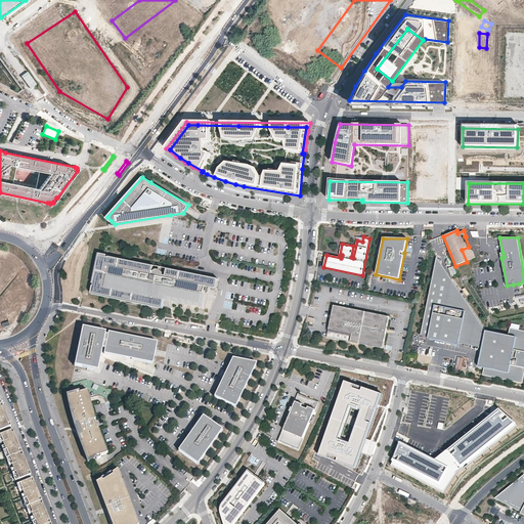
[(473,251),(469,247),(462,250),(467,262),(476,258),(473,251)]
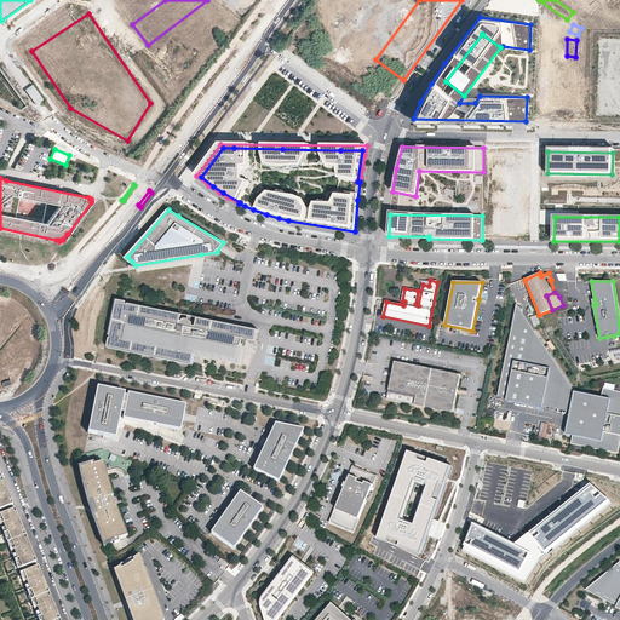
[(258,329),(126,303),(127,300),(118,299),(108,346),(193,363),(194,361),(195,352),(191,351),(193,344),(194,337),(242,346),(244,338),(256,340),(257,334),(258,329)]
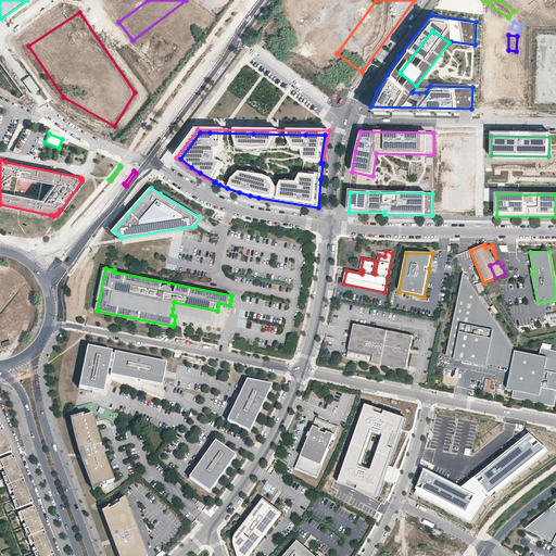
[(464,273),(460,288),(475,290),(464,273)]
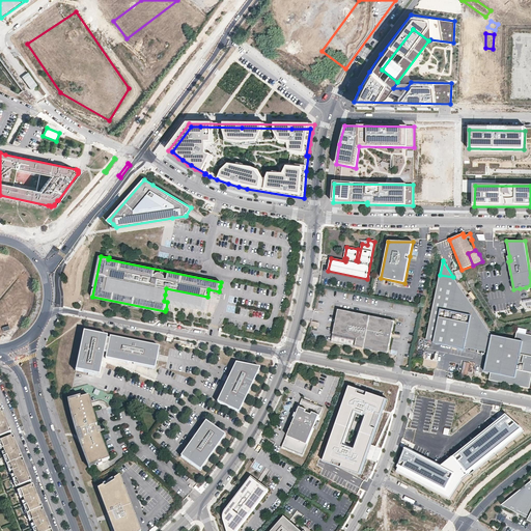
[(453,277),(440,275),(426,340),(435,341),(434,343),(465,350),(465,347),(488,353),(484,371),(491,372),(490,380),(529,388),(530,379),(530,335),(516,332),(515,340),(492,335),(453,277)]
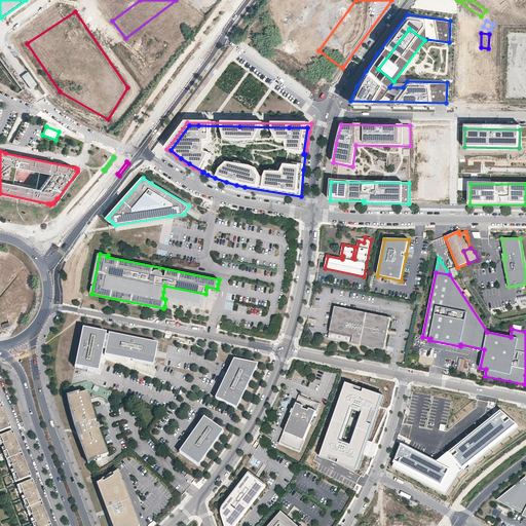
[(358,341),(363,311),(335,306),(329,338),(352,343),(353,341),(358,341)]
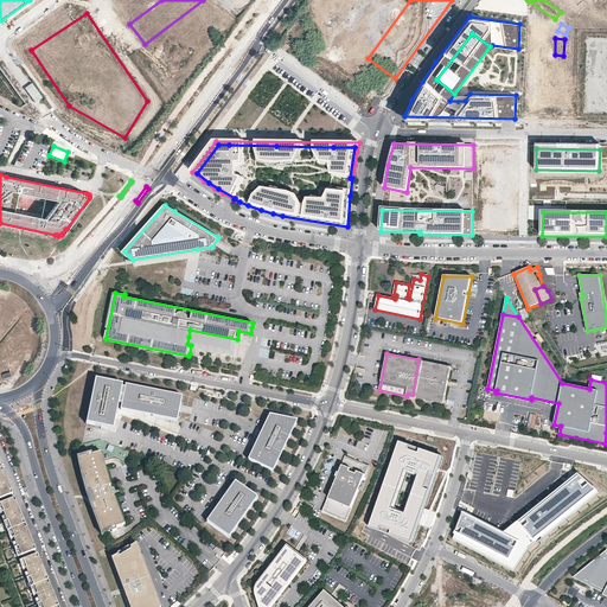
[(443,403),(451,366),(419,359),(413,394),(416,395),(415,397),(443,403)]
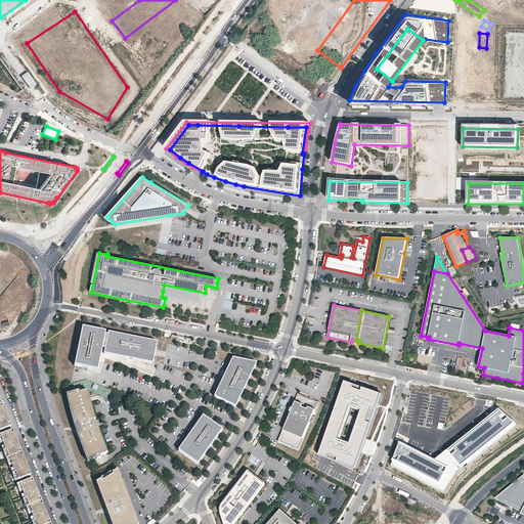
[(98,370),(101,353),(105,332),(83,328),(75,365),(98,370)]
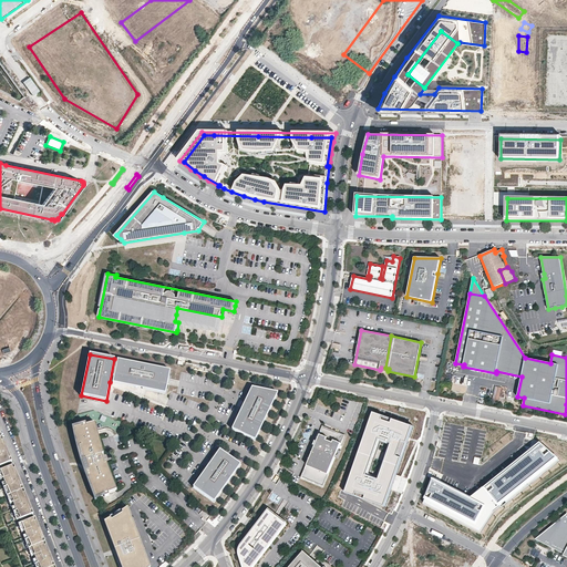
[(114,359),(110,382),(165,394),(171,371),(114,359)]
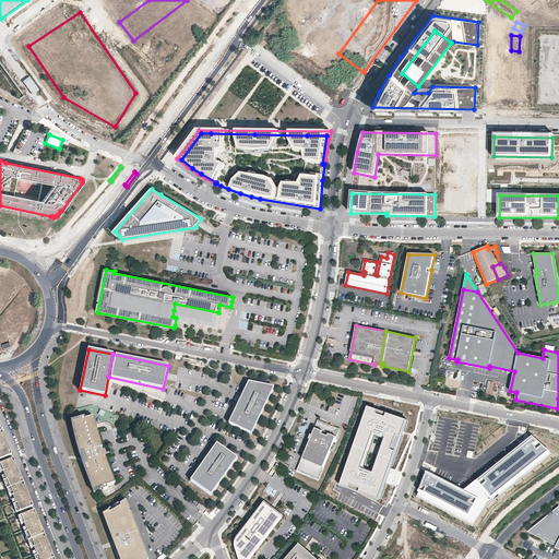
[(491,400),(495,383),(489,381),(485,397),(491,400)]
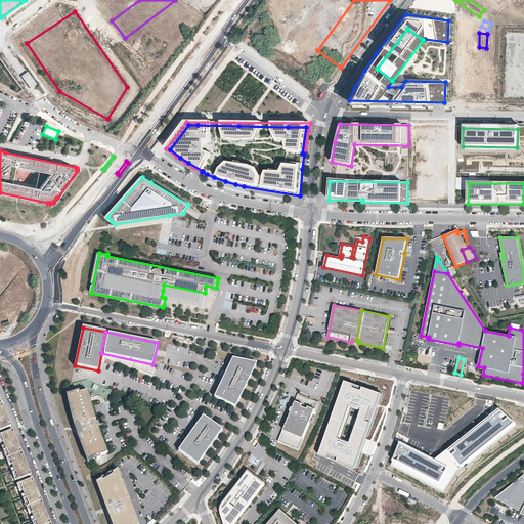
[(235,407),(257,362),(232,358),(214,397),(235,407)]
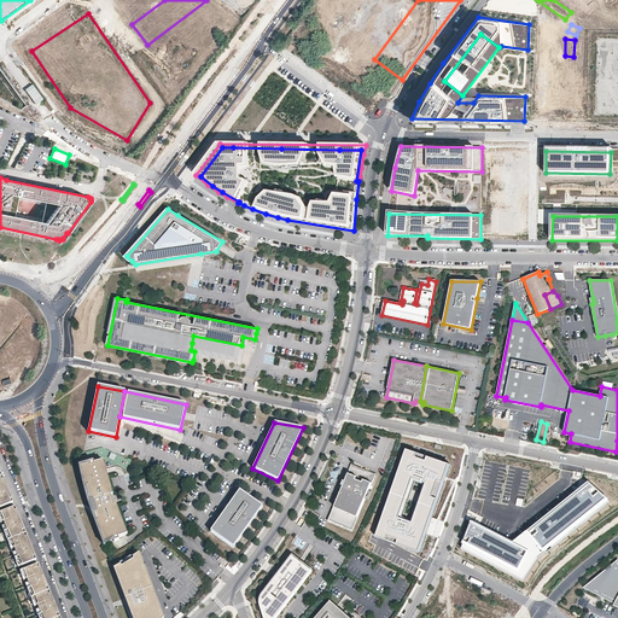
[(449,465),(406,449),(375,534),(419,549),(449,465)]
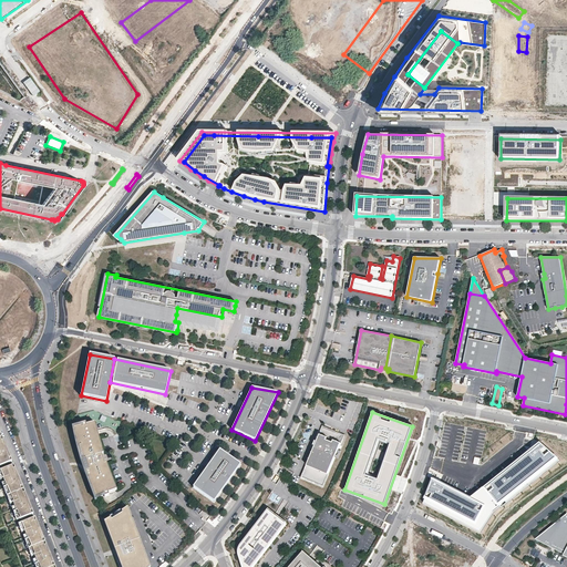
[(104,453),(95,422),(86,424),(86,422),(82,423),(82,425),(74,428),(74,431),(75,433),(75,434),(75,437),(76,440),(76,442),(78,444),(78,445),(78,447),(79,450),(79,451),(80,452),(80,453),(80,455),(82,460),(85,459),(90,470),(85,471),(95,497),(104,494),(105,496),(110,495),(109,493),(117,490),(107,463),(105,464),(102,454),(104,453)]
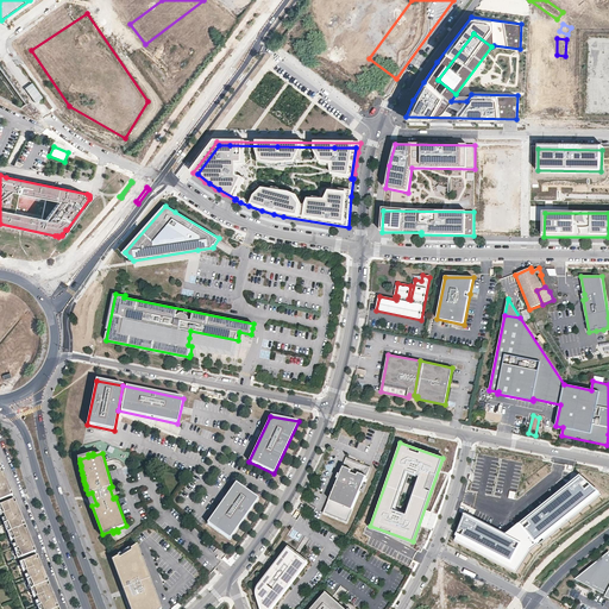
[(370,468),(347,459),(325,512),(347,521),(370,468)]
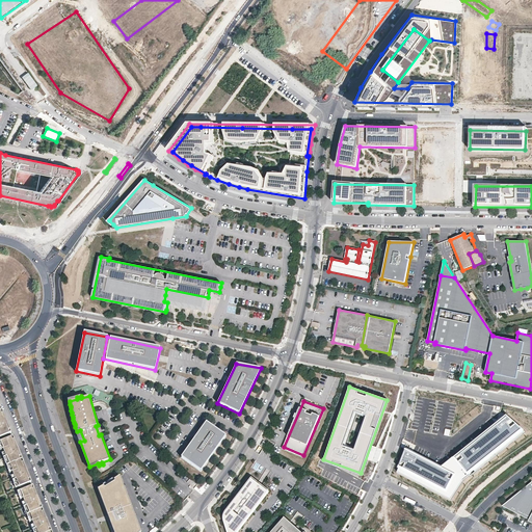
[(0,437),(11,433),(2,410),(0,411),(0,437)]
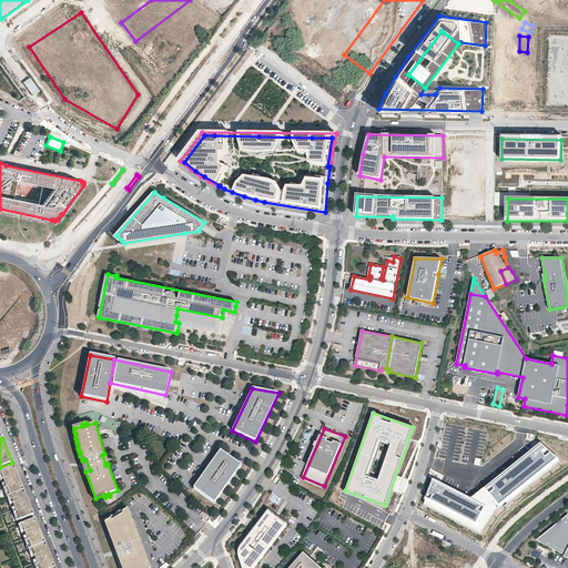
[(564,464),(540,444),(474,497),(500,511),(564,464)]
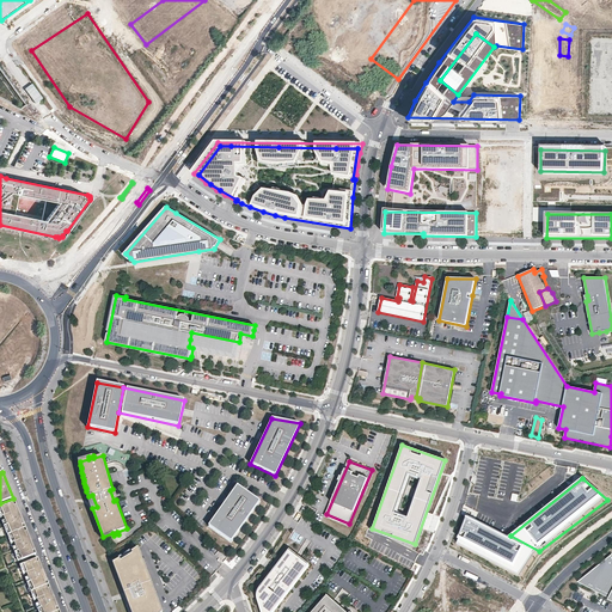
[(231,542),(259,501),(237,485),(208,526),(231,542)]
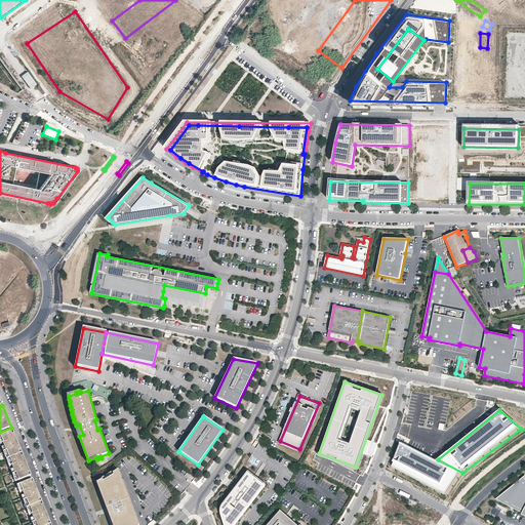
[(0,434),(0,439),(3,441),(3,442),(0,443),(2,446),(4,445),(6,449),(3,450),(5,453),(6,453),(8,454),(9,456),(6,457),(8,461),(9,460),(12,463),(12,465),(9,466),(10,469),(13,468),(15,472),(12,473),(13,476),(15,476),(18,478),(18,479),(31,475),(12,430),(0,434)]
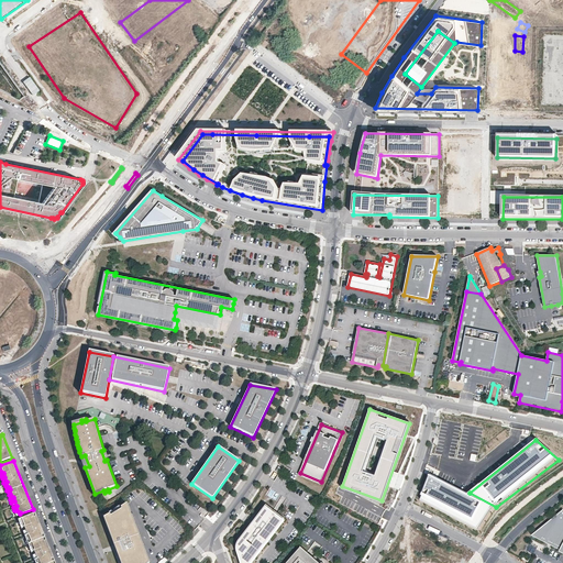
[(496,507),(470,493),(433,475),(423,499),(477,528),(496,507)]
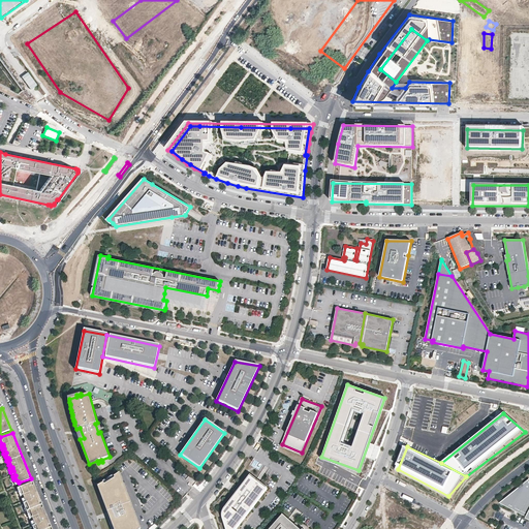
[(139,528),(119,473),(114,477),(115,478),(104,485),(103,484),(102,483),(96,485),(113,528),(139,528)]
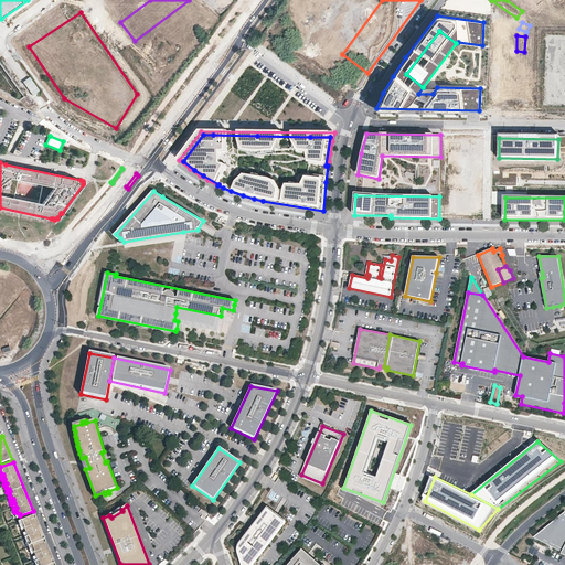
[(246,564),(249,564),(286,519),(268,505),(248,531),(244,537),(241,544),(242,552),(244,555),(245,561),(246,564)]
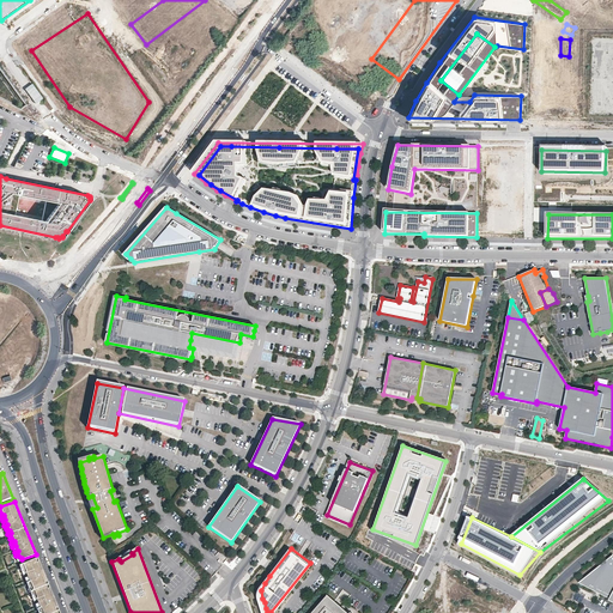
[(612,554),(612,556),(580,581),(610,596),(608,598),(612,600),(612,554)]
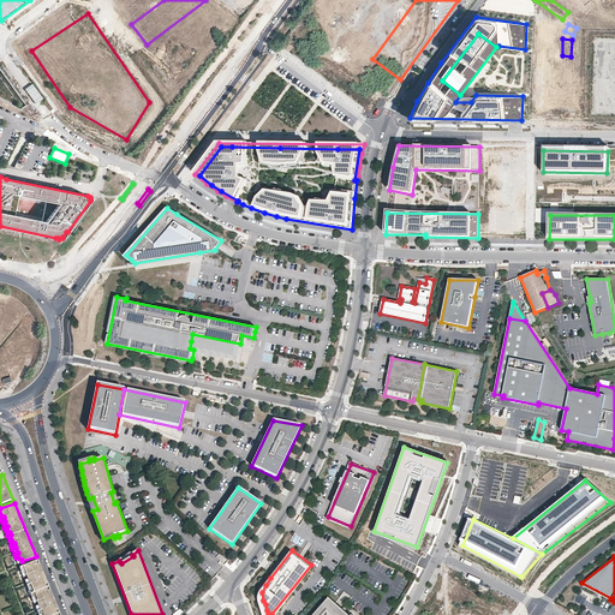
[(21,567),(22,571),(23,571),(27,572),(28,574),(24,575),(25,579),(29,578),(31,583),(28,584),(29,589),(31,587),(34,590),(35,591),(31,593),(33,597),(34,597),(37,599),(39,601),(35,602),(36,605),(40,604),(41,609),(39,610),(40,614),(41,614),(43,614),(59,614),(37,560),(21,567)]
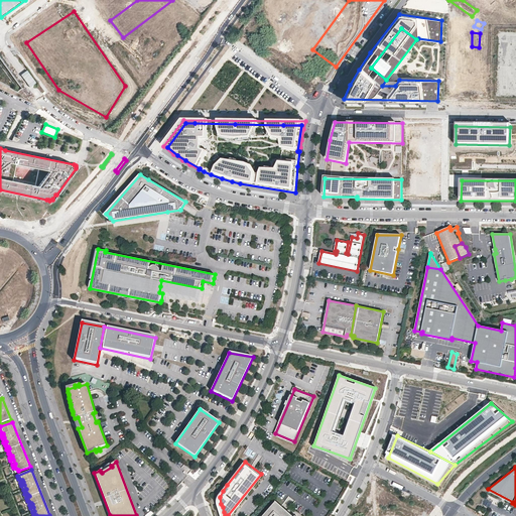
[(294,515),(277,501),(263,515),(294,515)]
